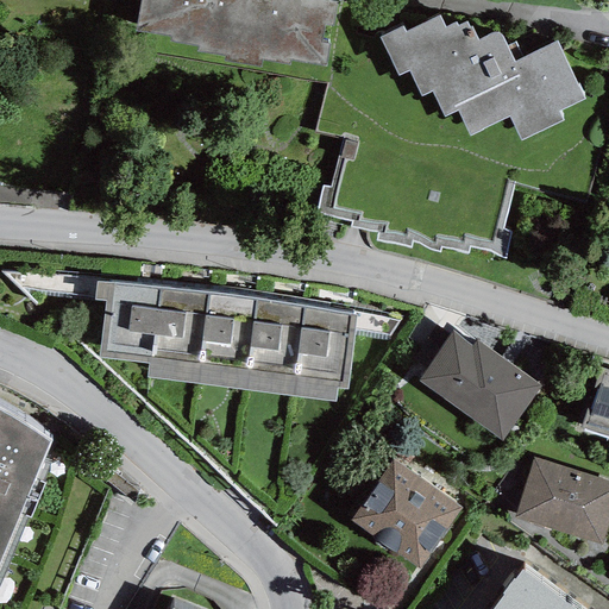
[(140,0),(136,31),(170,37),(169,42),(198,46),(198,51),(224,56),(223,61),(261,68),(262,61),(289,66),(290,61),(325,67),(328,44),(321,43),(325,24),(332,25),(336,2),(324,0),(140,0)]
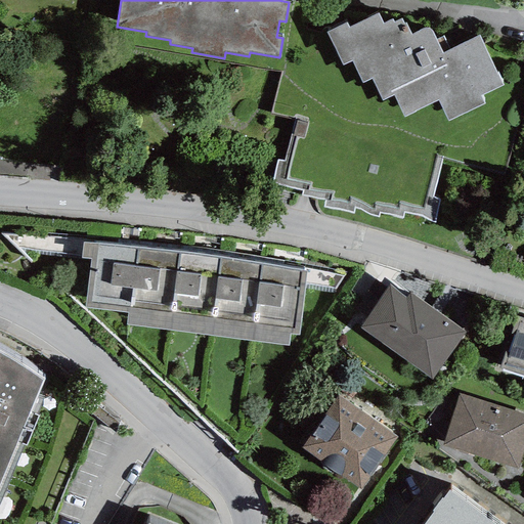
[(442,53),(432,31),(430,30),(429,28),(426,28),(425,28),(410,35),(404,23),(403,24),(401,19),(393,23),(391,19),(383,24),(378,13),(348,28),(346,23),(326,33),(342,66),(351,60),(362,83),(372,79),(383,100),(394,95),(404,117),(438,100),(448,121),(484,103),(481,96),(503,85),(479,36),(442,53)]
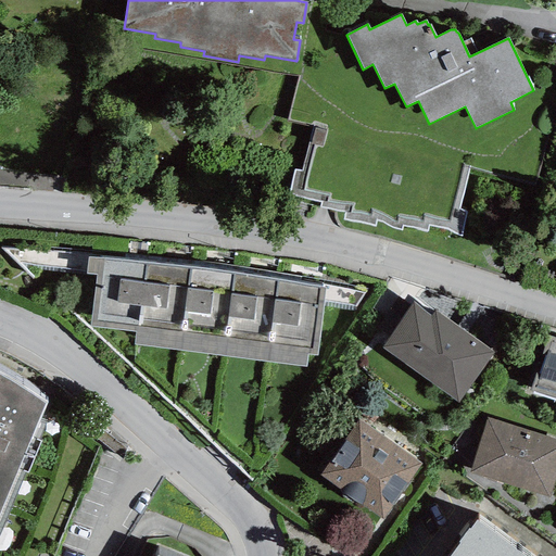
[(470,167),(314,127),(311,142),(308,142),(301,171),(294,169),(288,197),(319,202),(318,206),(345,212),(344,220),(374,226),(376,223),(401,231),(404,226),(426,231),(428,225),(460,234),(467,211),(458,209),(470,167)]
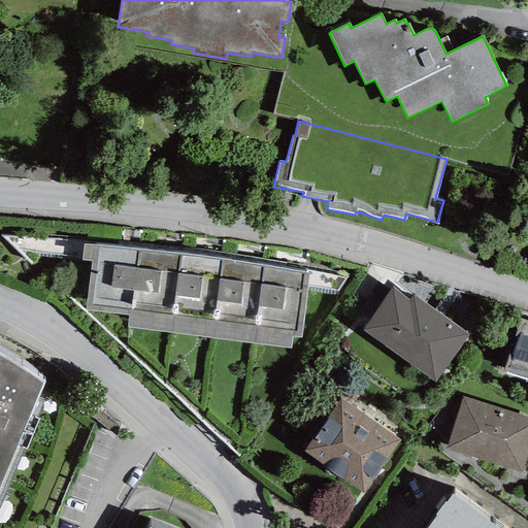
[(291,349),(292,336),(301,337),(309,273),(275,268),(241,262),(207,258),(173,254),(139,250),(84,244),(81,261),(91,261),(86,310),(129,316),(127,328),(291,349)]
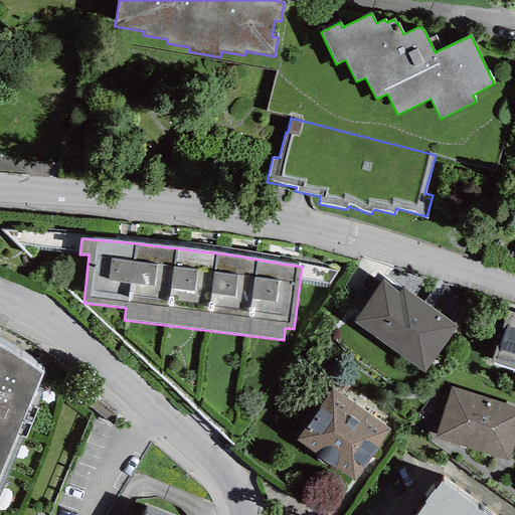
[(402,288),(399,293),(384,282),(354,322),(424,373),(458,327),(402,288)]
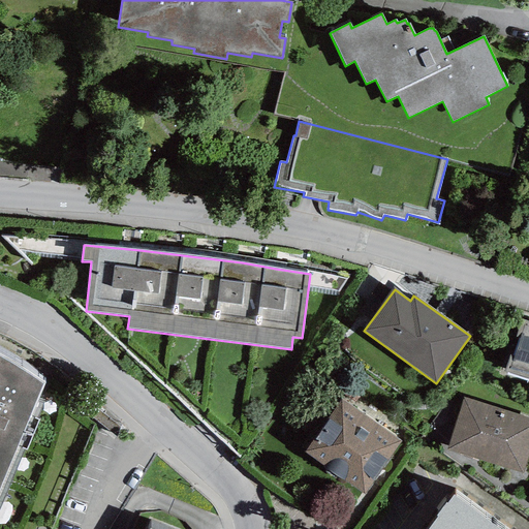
[(528,321),(520,319),(504,372),(528,379),(528,321)]
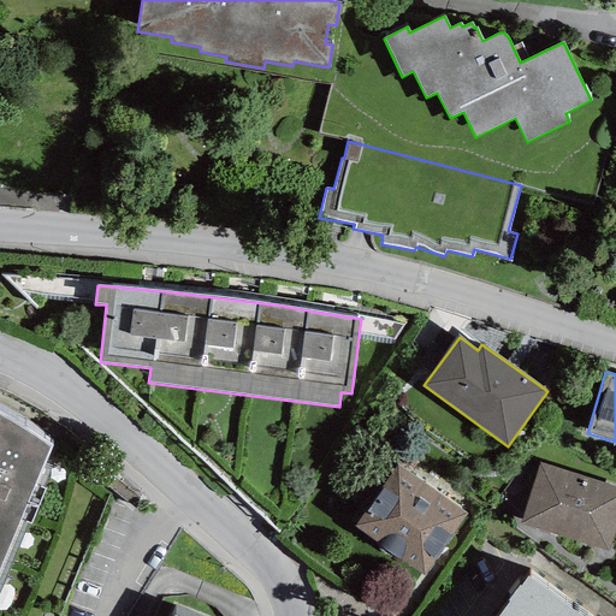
[(0,615),(0,587),(28,522),(30,525),(45,490),(42,489),(52,467),(45,465),(52,446),(0,415),(0,615)]
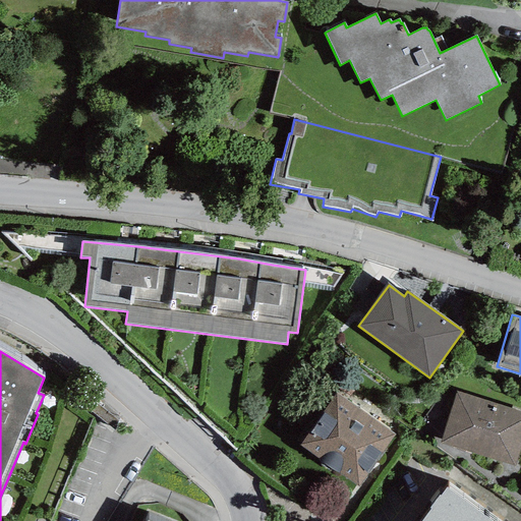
[(520,411),(457,392),(440,444),(515,467),(520,446),(520,411)]
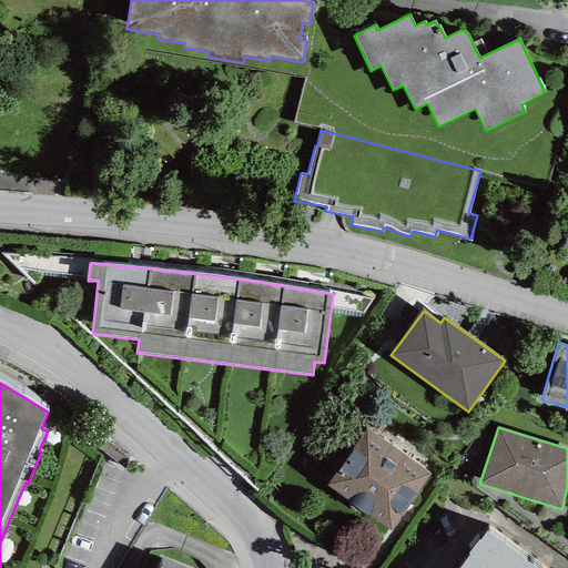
[(366,429),(326,485),(391,531),(430,475),(366,429)]
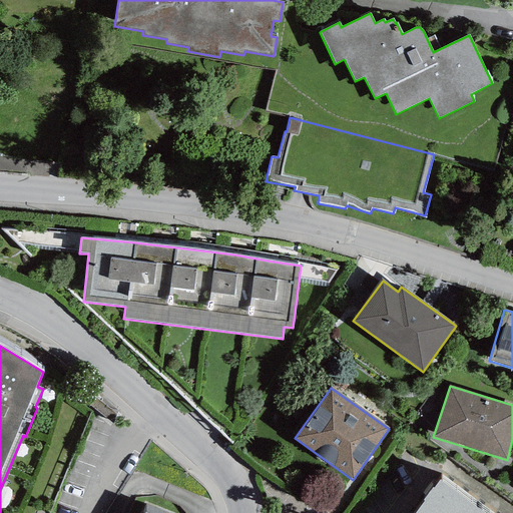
[(484,512),(439,481),(434,488),(432,487),(423,500),(424,501),(415,512),(484,512)]
